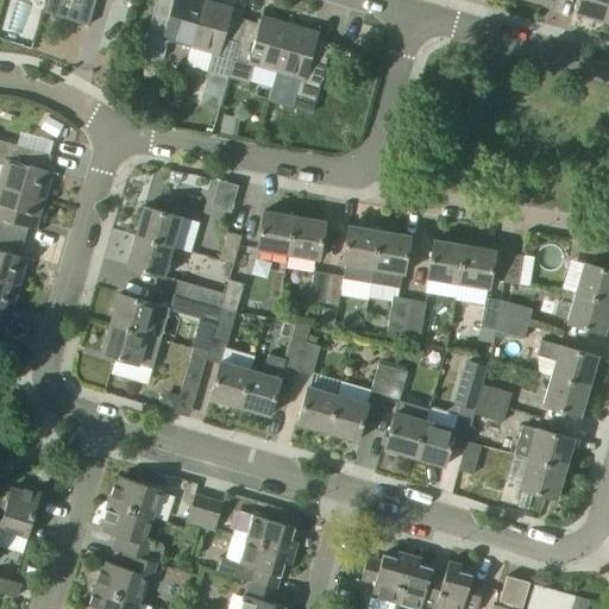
[(89,26),(95,0),(46,0),(43,13),(89,26)]
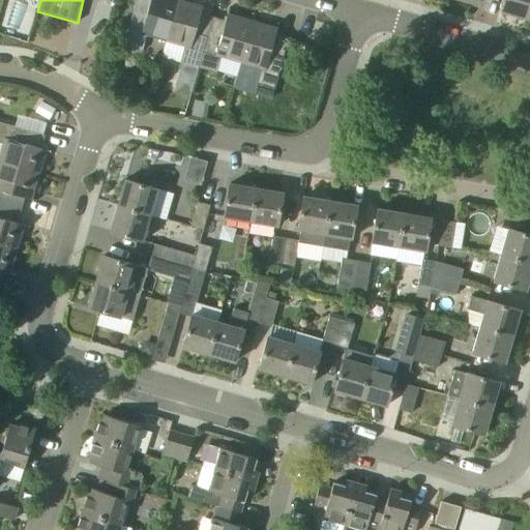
[(166,40),(177,0),(136,0),(123,46),(142,51),(147,35),(166,40)]
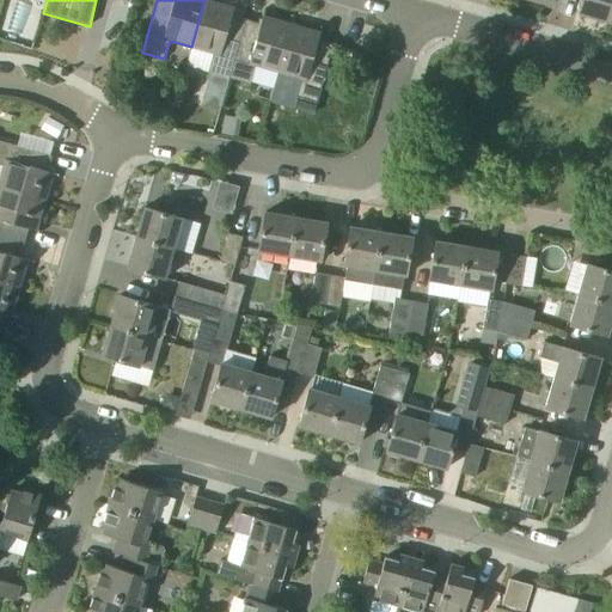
[(231,78),(248,20),(232,16),(233,8),(204,0),(191,47),(214,54),(209,72),(231,78)]
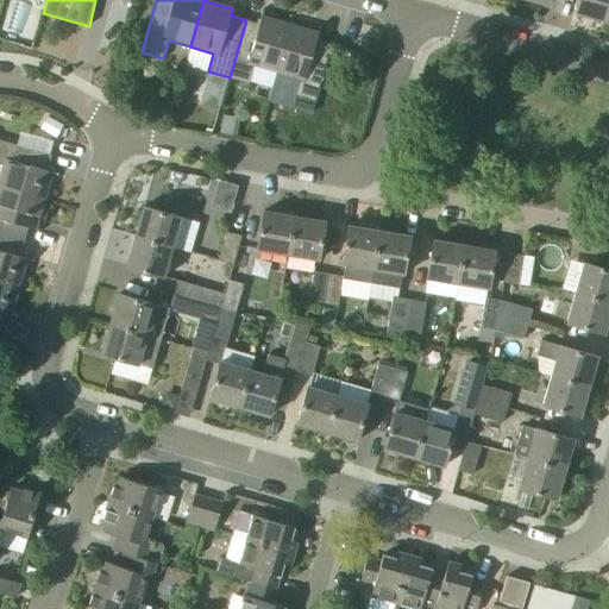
[(606,23),(608,8),(608,0),(579,0),(576,13),(606,23)]
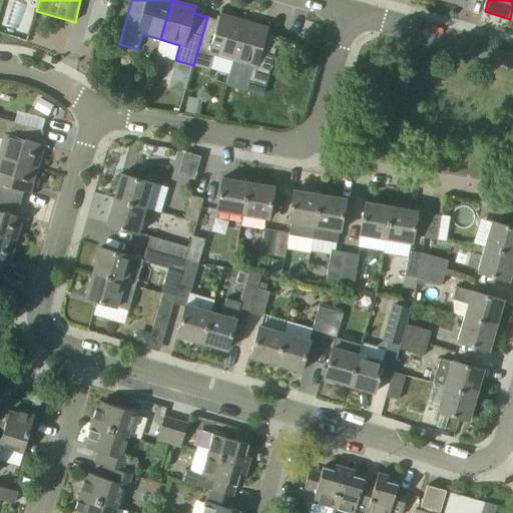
[(234,60),(245,21),(220,14),(218,20),(207,17),(193,65),(210,70),(214,55),(234,60)]
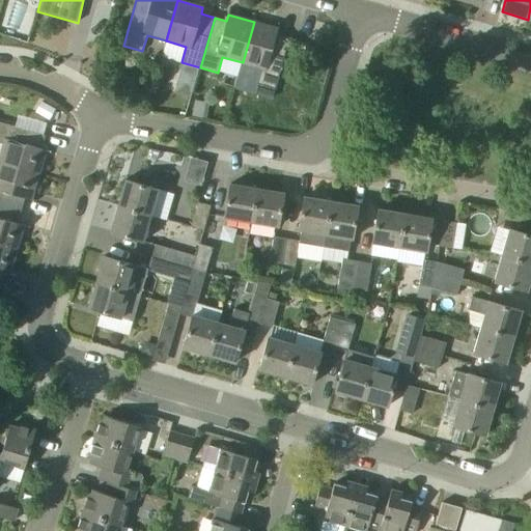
[(260,67),(255,84),(275,90),(289,39),(276,35),(278,29),(254,22),(243,62),(260,67)]
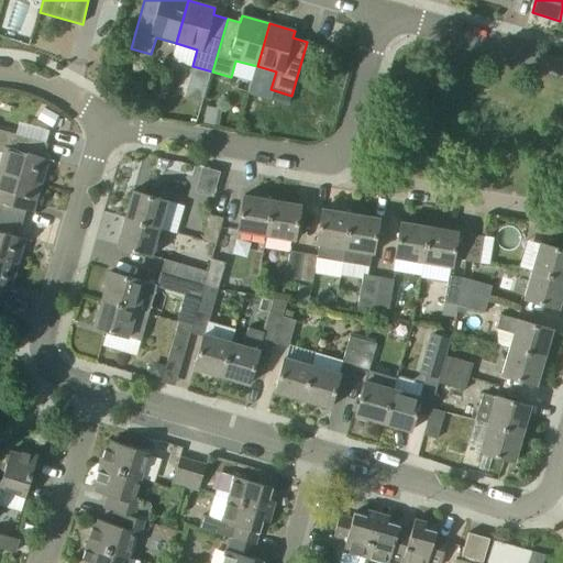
[(222,110),(207,107),(203,123),(219,127),(222,110)]
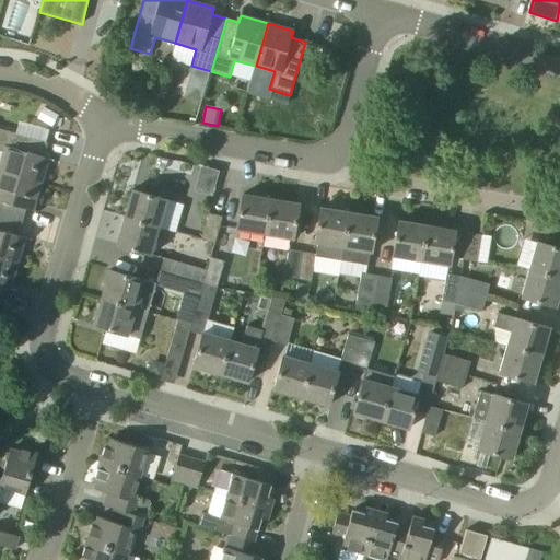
[(0,162),(0,173),(41,185),(48,159),(42,156),(46,142),(0,129),(0,151),(3,152),(0,162)]
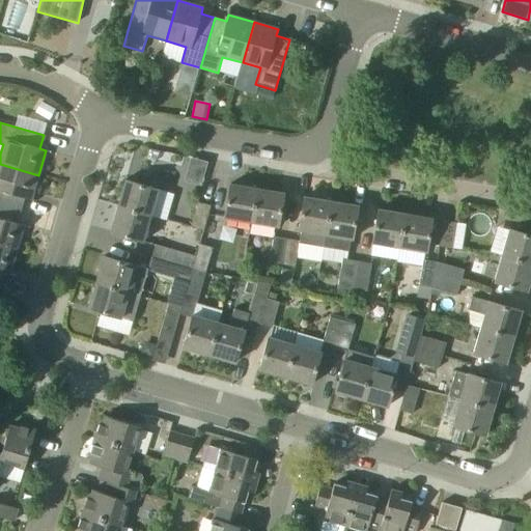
[(185,155),(183,164),(195,166),(192,178),(203,182),(208,160),(185,155)]
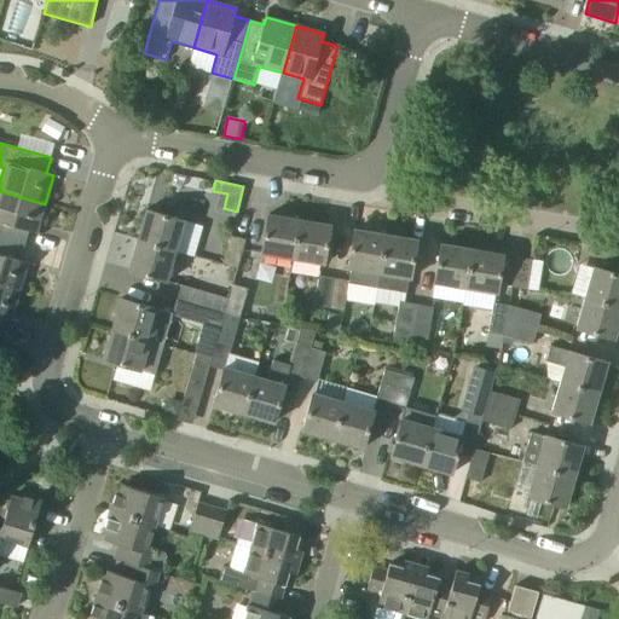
[(36,233),(45,204),(0,191),(0,238),(25,246),(29,231),(36,233)]
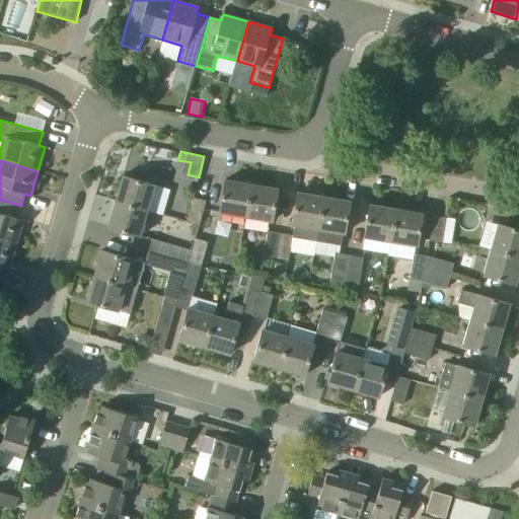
[(116,202),(147,211),(154,186),(123,176),(116,202)]
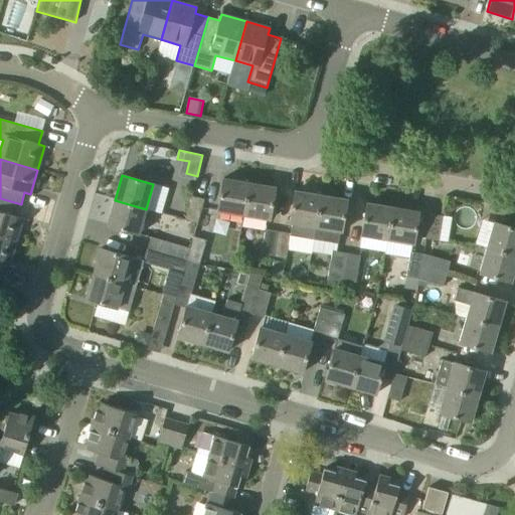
[(243,216),(248,183),(223,179),(217,212),(243,216)]
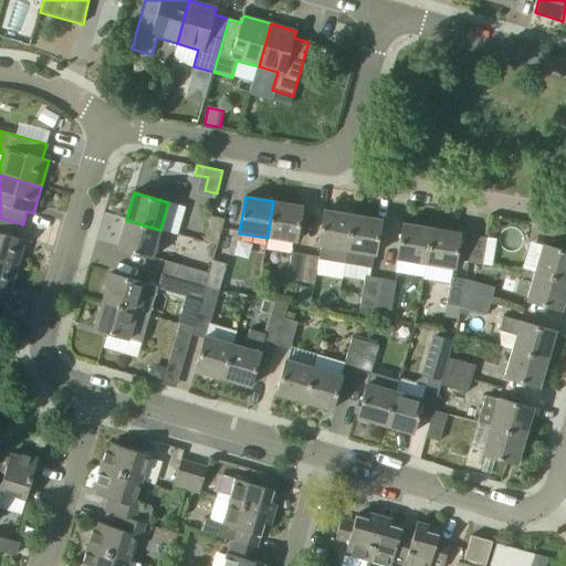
[(268,238),(296,242),(302,207),(273,201),(268,238)]
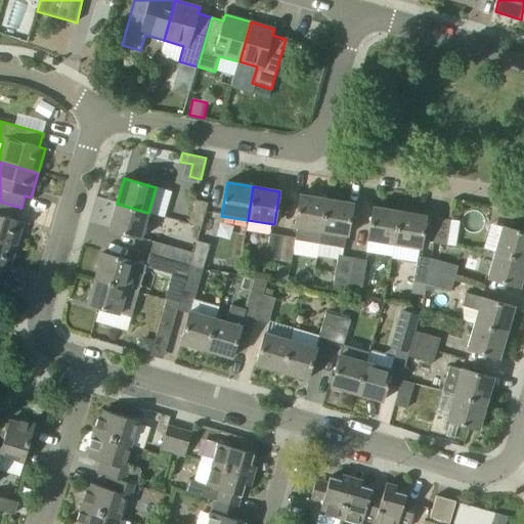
[(318,244),(326,199),(300,194),(294,228),(297,228),(295,239),(318,244)]
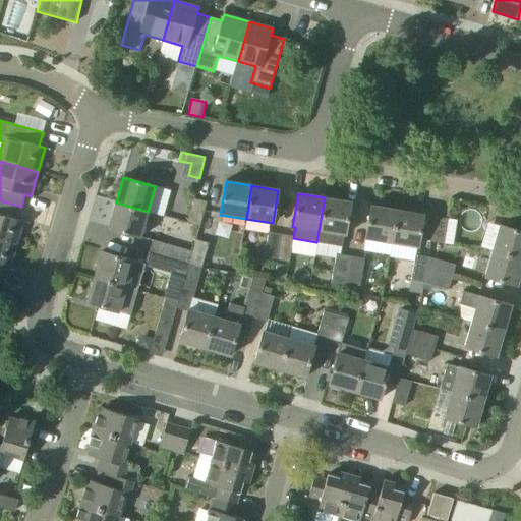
[(207,201),(193,197),(186,222),(199,226),(207,201)]
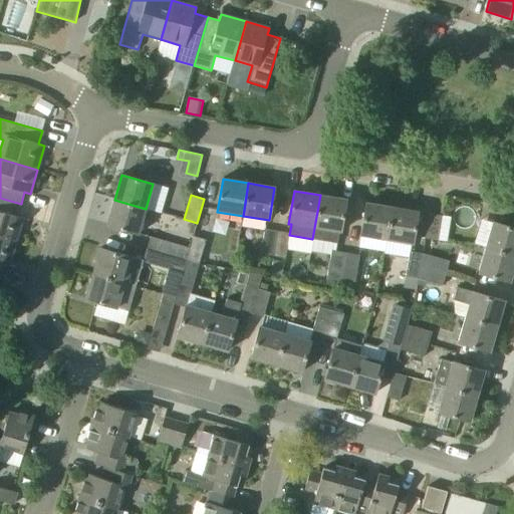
[(339,232),(340,232),(346,200),(320,195),(312,239),(337,243),(339,232)]
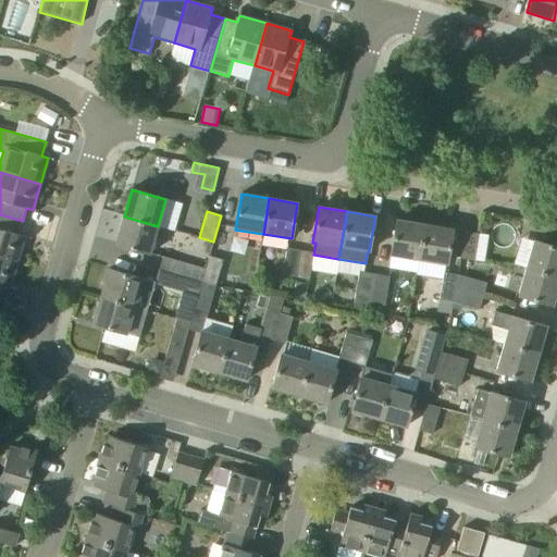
[(19,234),(23,221),(0,214),(0,256),(19,261),(25,236),(19,234)]
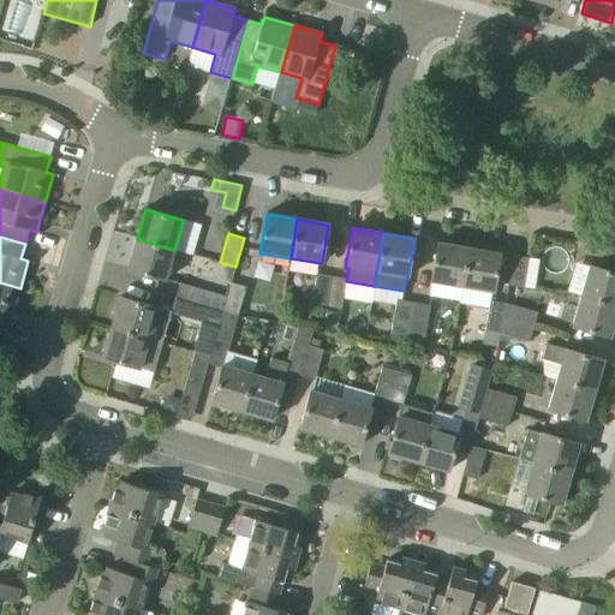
[(166,280),(174,250),(137,239),(129,269),(166,280)]
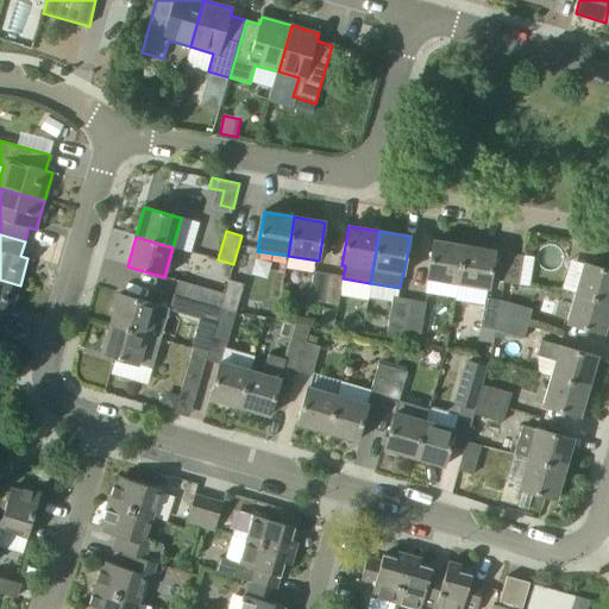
[(427,280),(458,284),(464,245),(433,240),(427,280)]
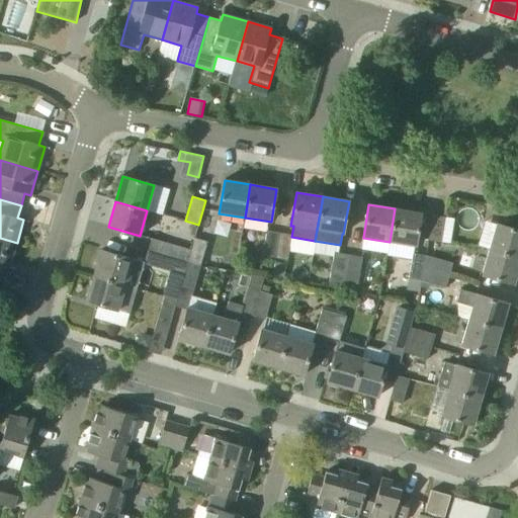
[(390,242),(416,247),(421,213),(395,208),(390,242)]
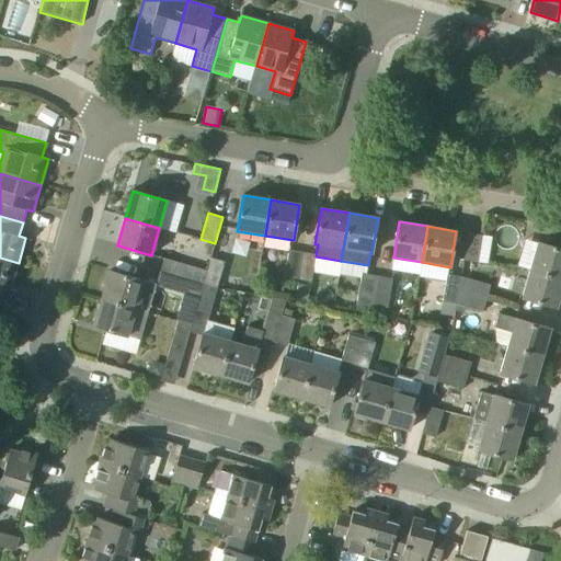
[(478,262),(479,256),(482,236),(468,233),(464,260),(478,262)]
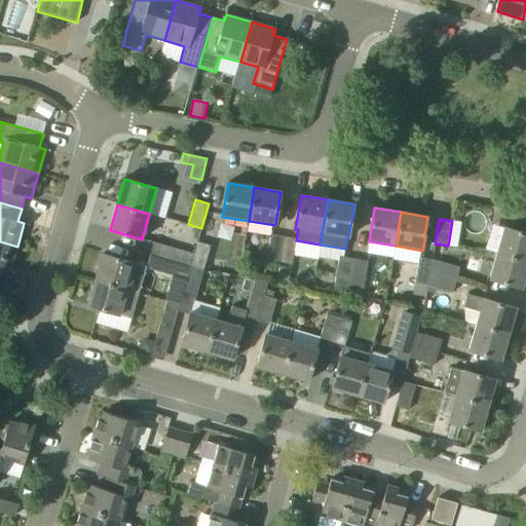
[(497,252),(525,260),(525,233),(504,227),(497,252)]
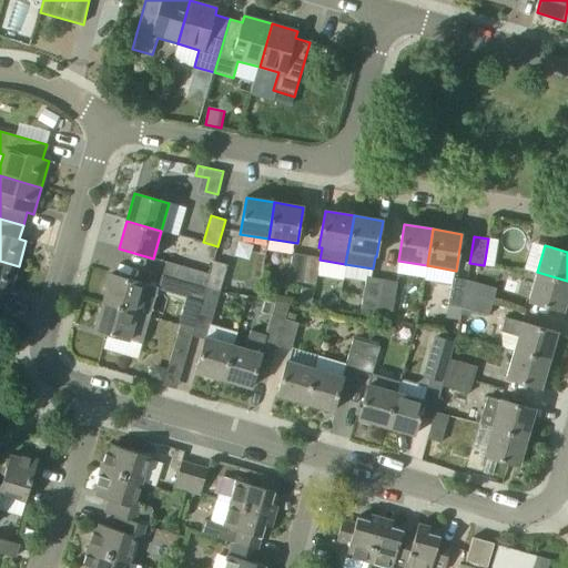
[(302,283),(306,255),(292,253),(287,281),(302,283)]
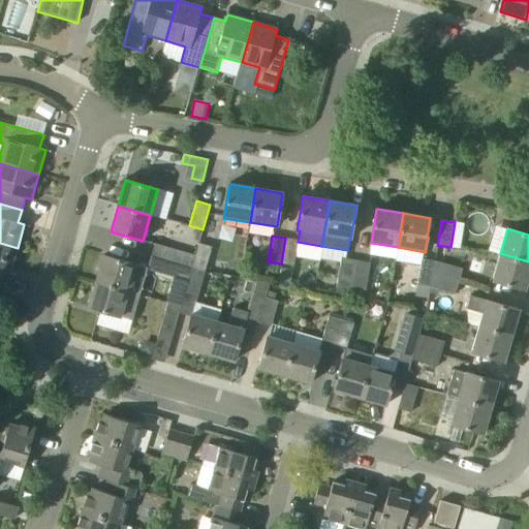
[(281,263),(293,266),(298,240),(285,238),(281,263)]
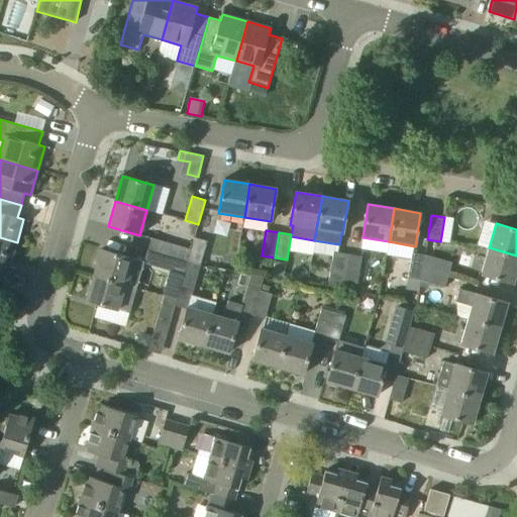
[(9,268),(17,242),(0,237),(0,277),(3,266),(9,268)]
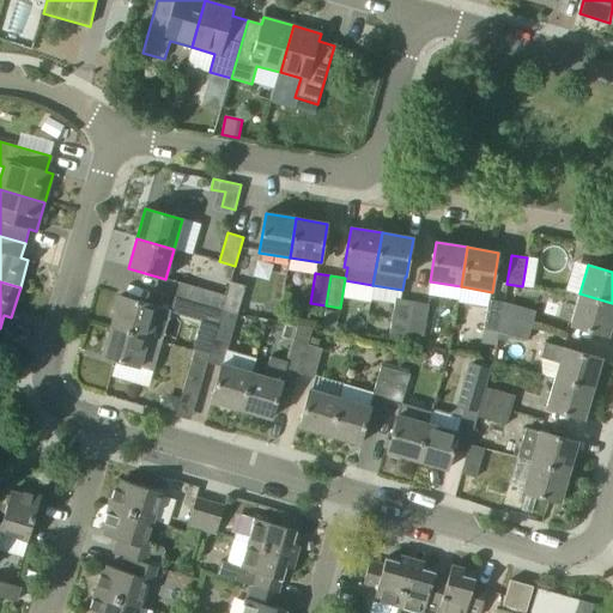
[(223,311),(236,315),(244,286),(230,281),(226,296),(228,296),(223,311)]
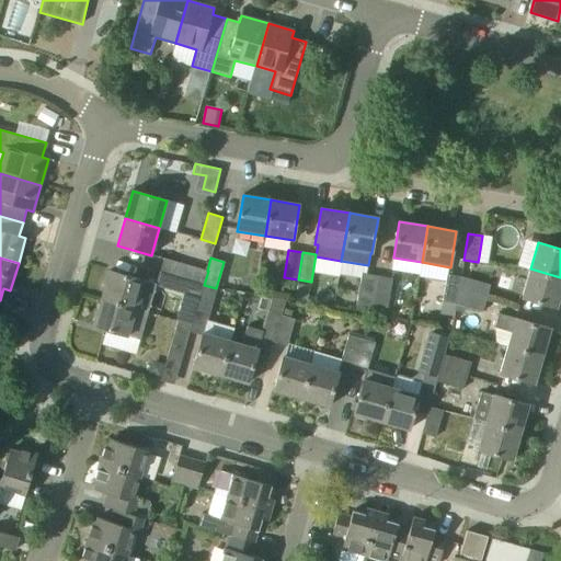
[(207,271),(164,259),(160,272),(204,285),(208,271),(207,271)]
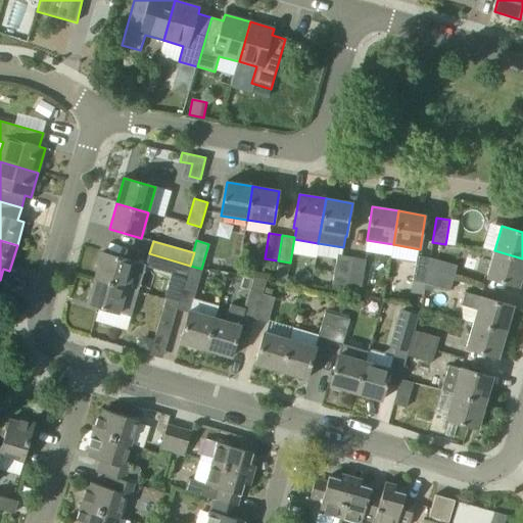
[(519,287),(522,271),(522,258),(494,250),(486,277),(519,287)]
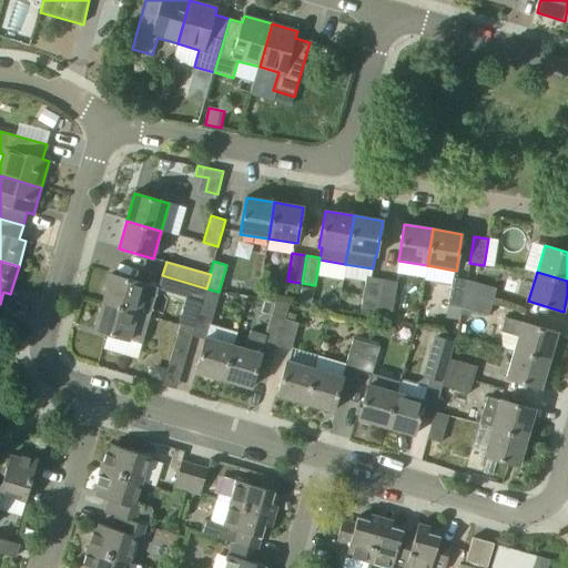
[(159,287),(145,284),(111,274),(102,303),(138,313),(150,316),(159,287)]
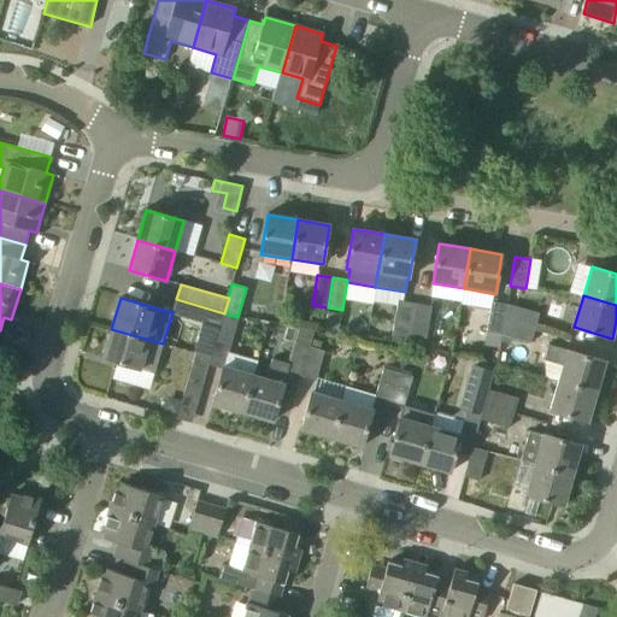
[(219,328),(224,313),(176,299),(172,313),(218,327),(219,328)]
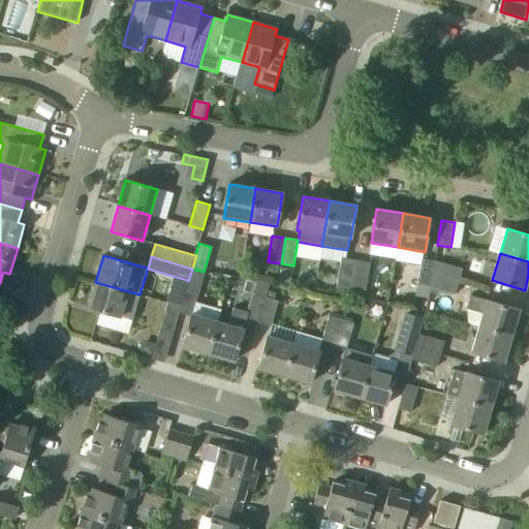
[(353,286),(358,260),(341,257),(336,285),(352,288),(352,285),(353,286)]
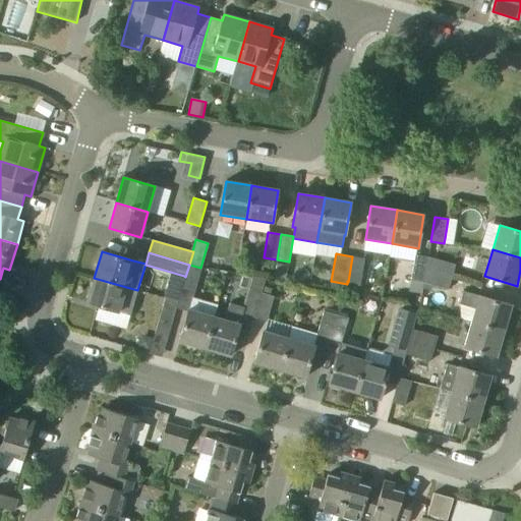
[(423,282),(426,269),(428,256),(415,254),(411,280),(409,291),(421,294),(422,282),(423,282)]
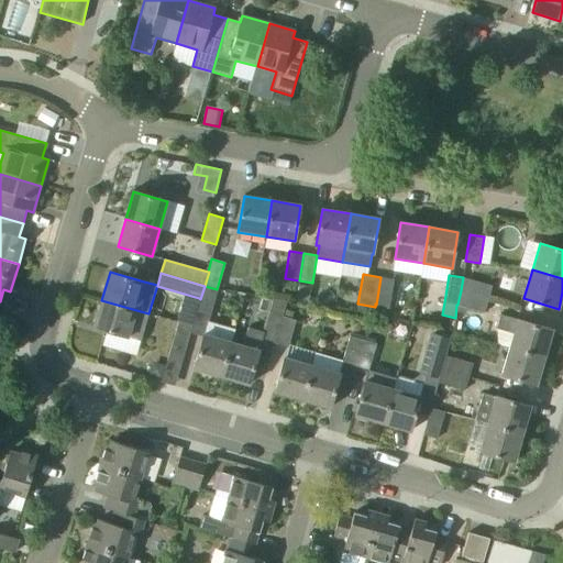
[(381,277),(376,305),(388,306),(394,279),(381,277)]
